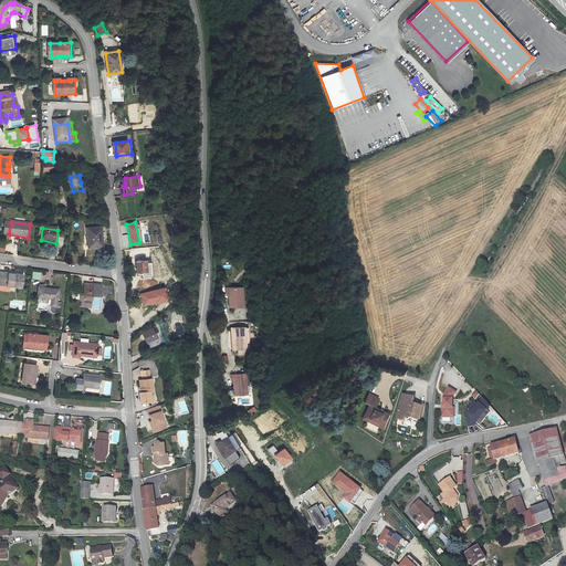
[(93,228),(79,228),(80,249),(94,248),(93,228)]
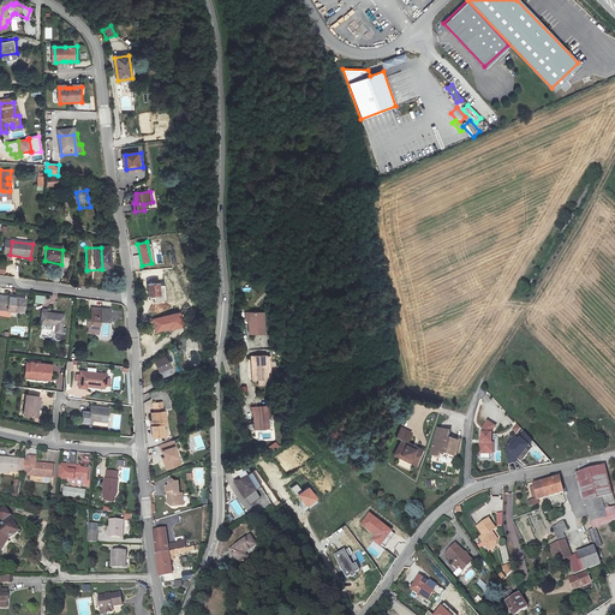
[(154,300),(165,299),(163,284),(148,285),(149,297),(154,297),(154,300)]
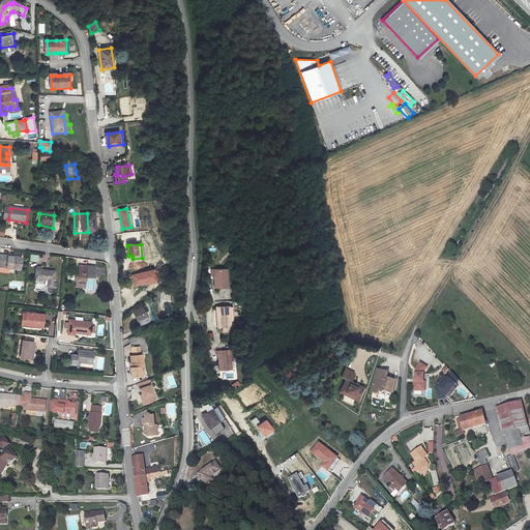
[(0,253),(0,264),(21,268),(23,256),(0,253)]
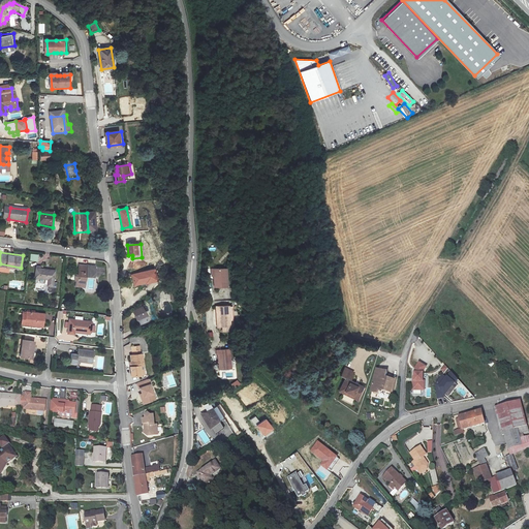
[(31,253),(29,260),(37,261),(38,254),(31,253)]
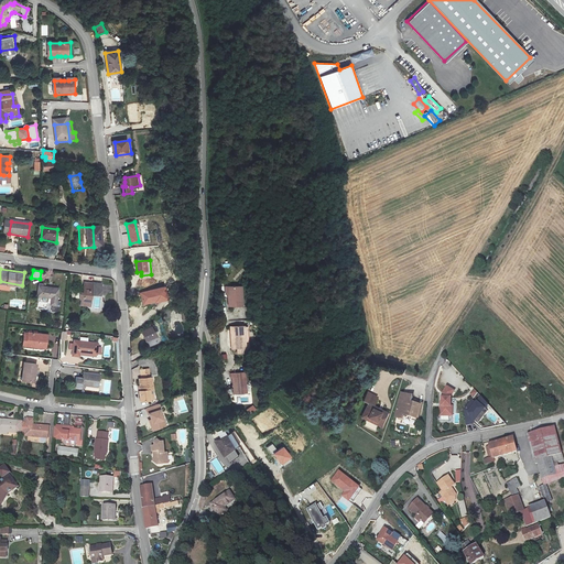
[(104,296),(105,285),(87,282),(86,293),(83,292),(82,299),(84,299),(83,306),(89,306),(89,304),(93,304),(94,295),(104,296)]
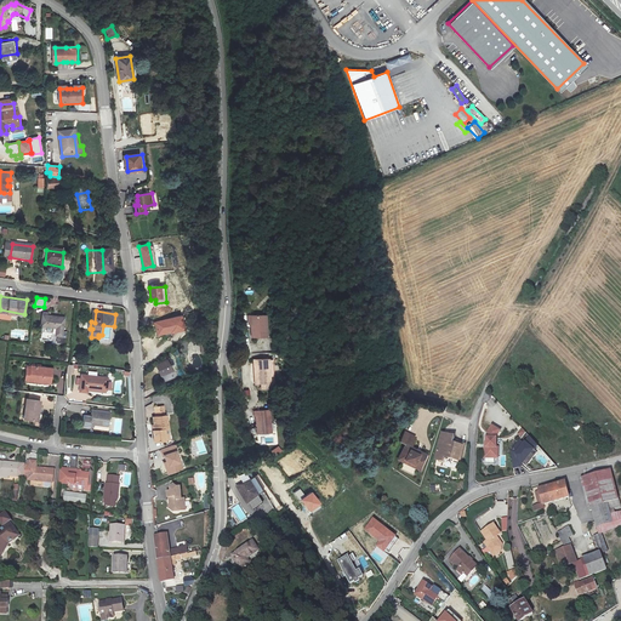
[(62,334),(64,315),(44,313),(43,323),(57,325),(56,332),(62,334)]
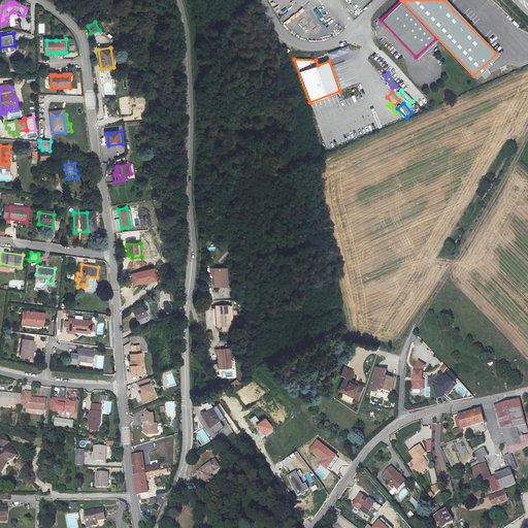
[(155,267),(131,273),(133,285),(158,279),(155,267)]
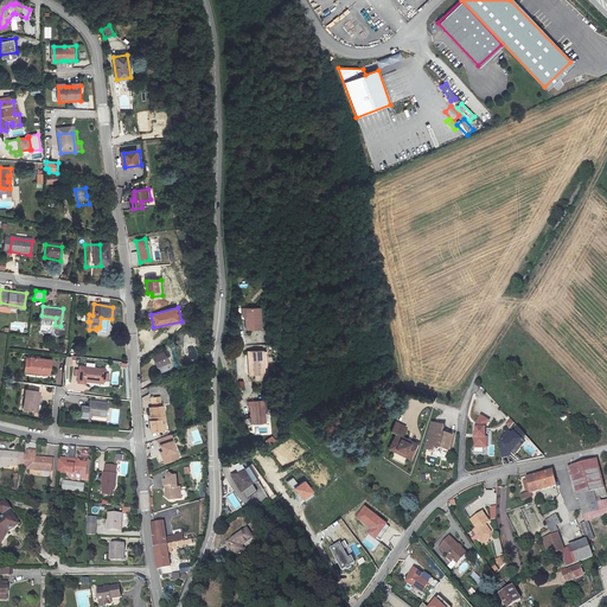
[(256,308),(243,311),(243,318),(246,332),(259,331),(256,308)]
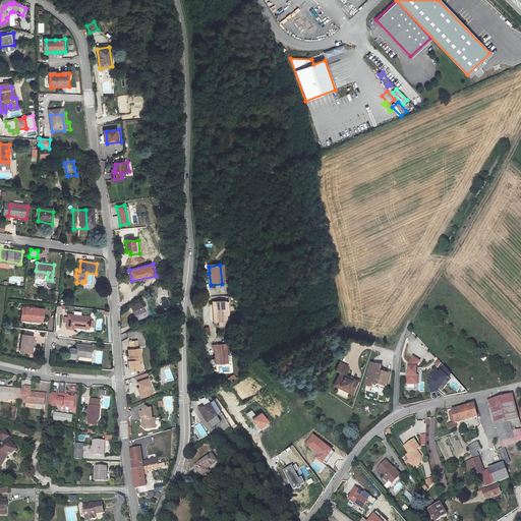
[(228,322),(226,300),(214,301),(215,314),(217,313),(218,323),(228,322)]
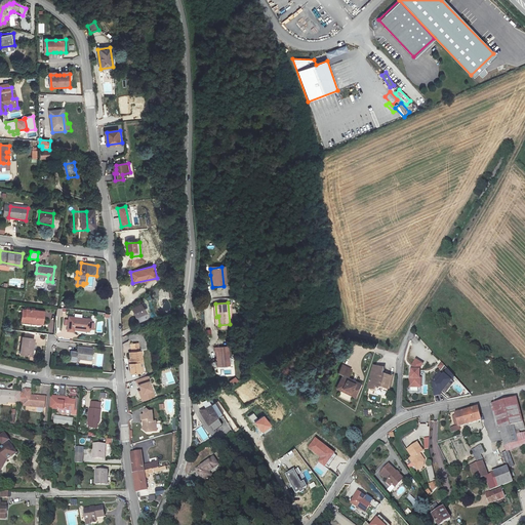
[(142,307),(133,311),(137,319),(145,316),(142,311),(144,310),(142,307)]
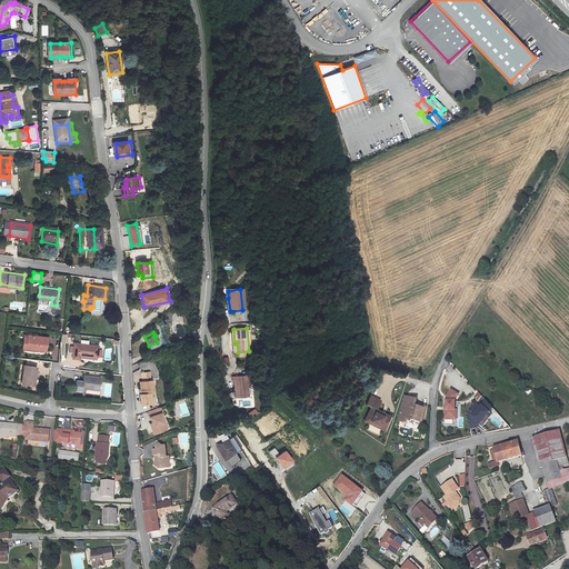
[(30,335),(28,346),(36,346),(36,350),(47,351),(48,337),(30,335)]
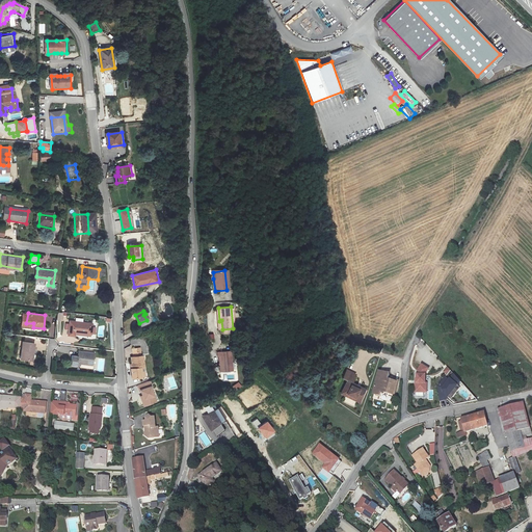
[(70,321),(69,335),(75,336),(75,331),(90,334),(91,324),(70,321)]
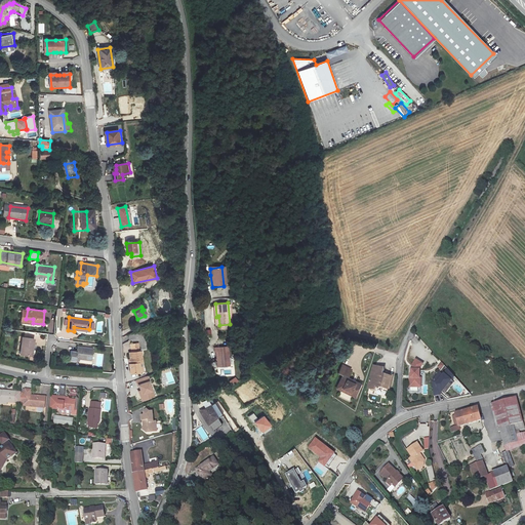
[(135,332),(126,335),(126,340),(128,342),(135,341),(135,344),(129,344),(130,352),(127,353),(127,358),(125,359),(128,373),(143,371),(139,350),(144,349),(142,336),(135,332)]
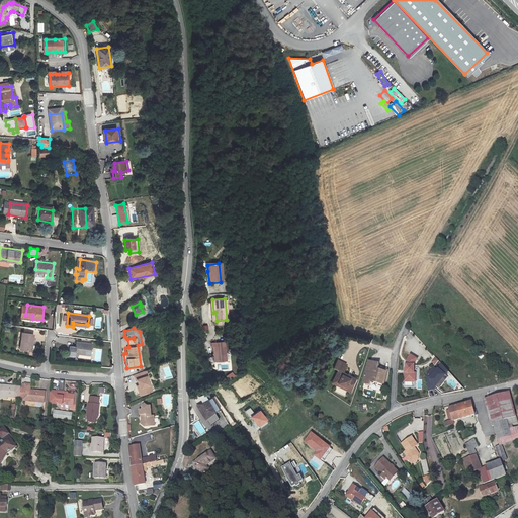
[(34,333),(23,332),(22,347),(31,348),(32,340),(34,340),(34,333)]
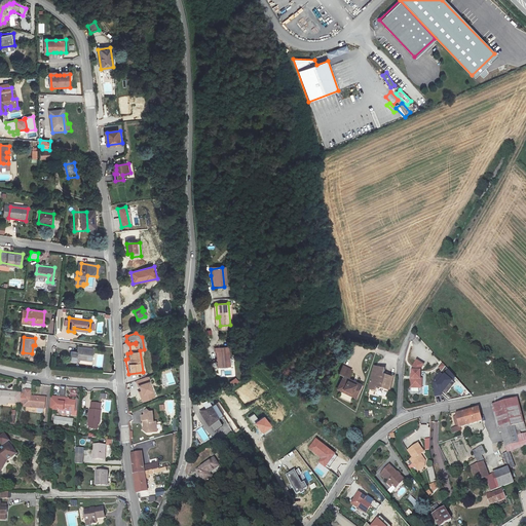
[(415,346),(421,341),(417,337),(412,342),(415,346)]
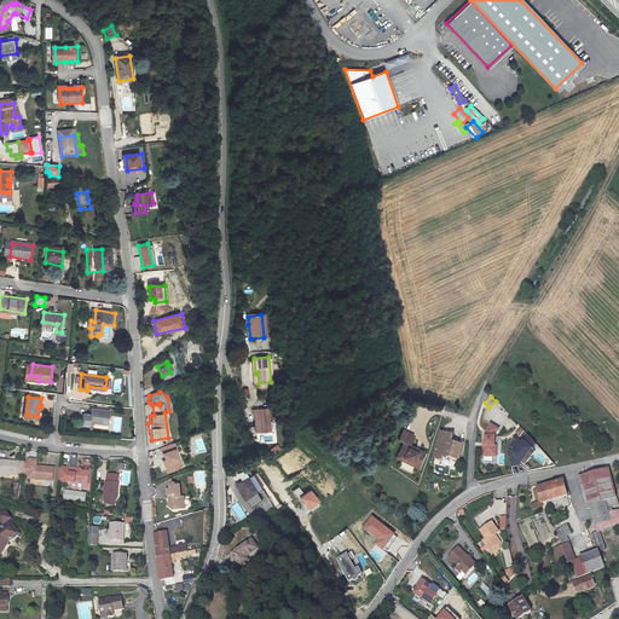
[(86,414),(84,426),(91,427),(92,421),(108,423),(110,410),(94,409),(93,414),(86,414)]
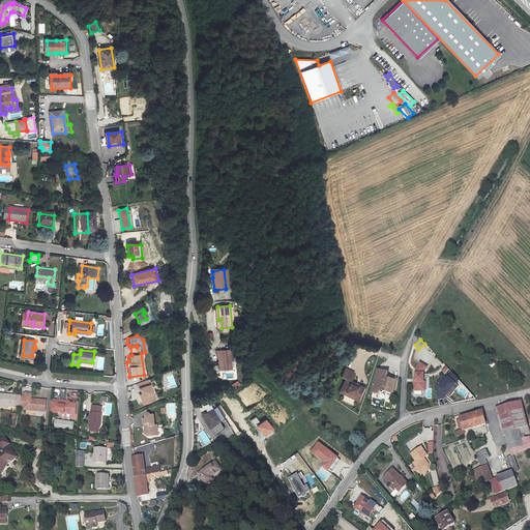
[(230,371),(228,352),(215,353),(216,358),(219,358),(221,372),(230,371)]
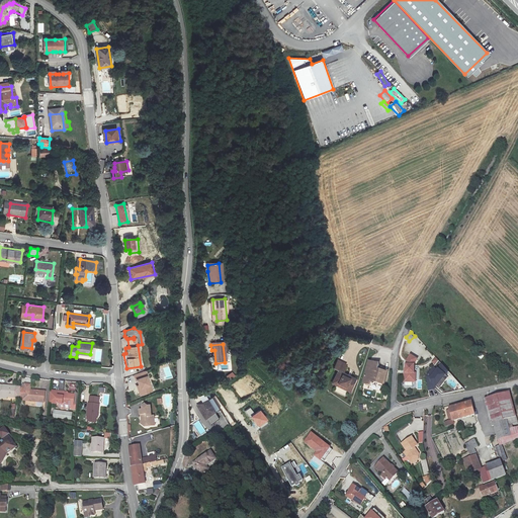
[(405,372),(404,381),(413,382),(414,373),(415,364),(418,359),(411,355),(407,362),(407,365),(406,373),(405,372)]
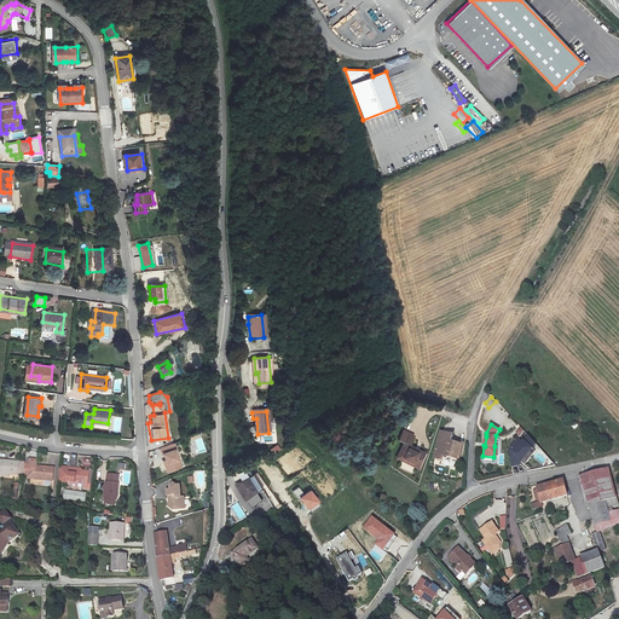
[(206,451),(202,438),(197,439),(196,433),(190,435),(196,455),(206,451)]
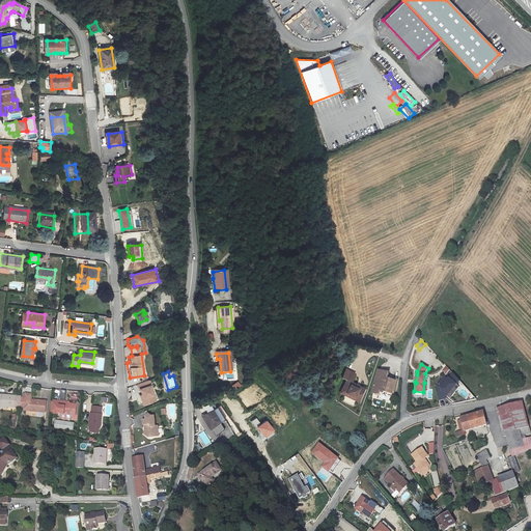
[(356,393),(361,394),(364,388),(351,384),(353,375),(343,372),(340,382),(346,383),(342,396),(347,398),(348,396),(355,397),(356,393)]
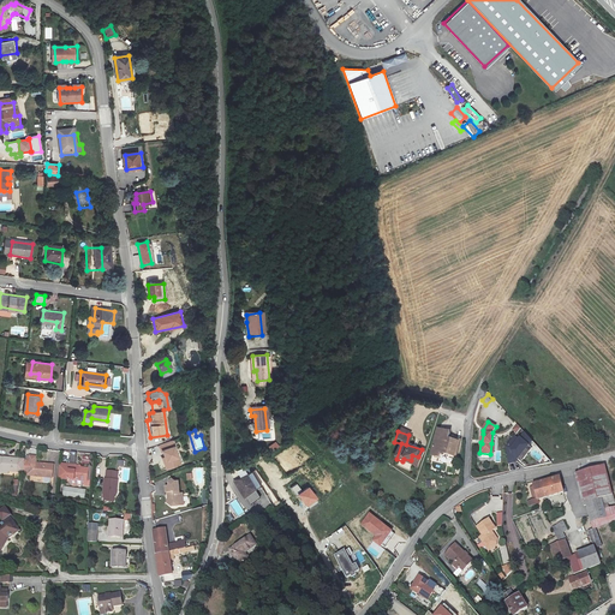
[(453,453),(459,437),(442,433),(439,443),(433,442),(429,454),(439,457),(440,452),(441,448),(453,453)]
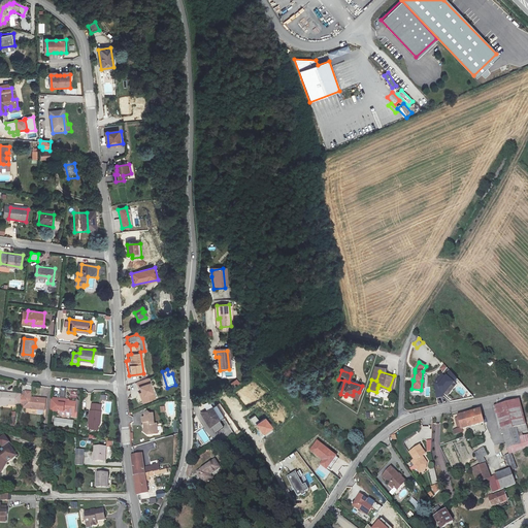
[(145,384),(147,383),(144,375),(133,380),(135,385),(138,384),(140,389),(141,391),(137,393),(140,401),(150,397),(146,390),(147,390),(145,384)]
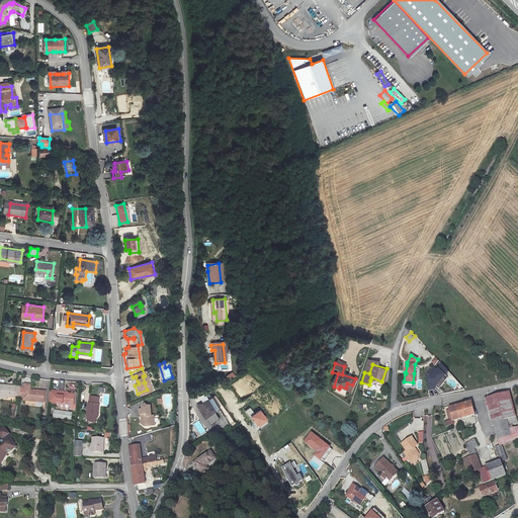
[(389,369),(386,368),(381,381),(371,377),(370,380),(383,384),(389,369)]
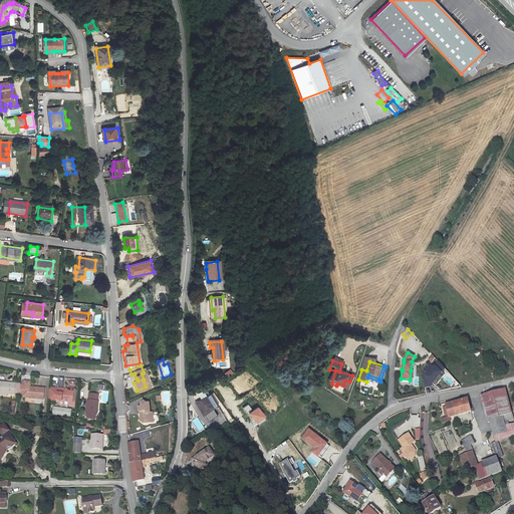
[(230,368),(224,372),(227,377),(233,372),(230,368)]
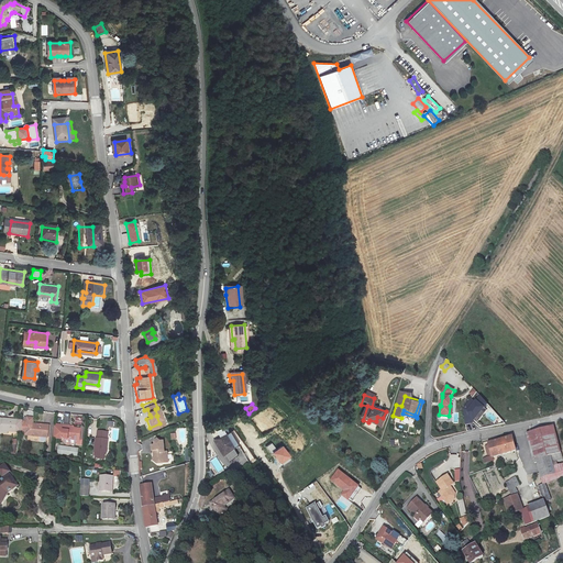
[(485,412),(477,405),(467,414),(475,421),(485,412)]
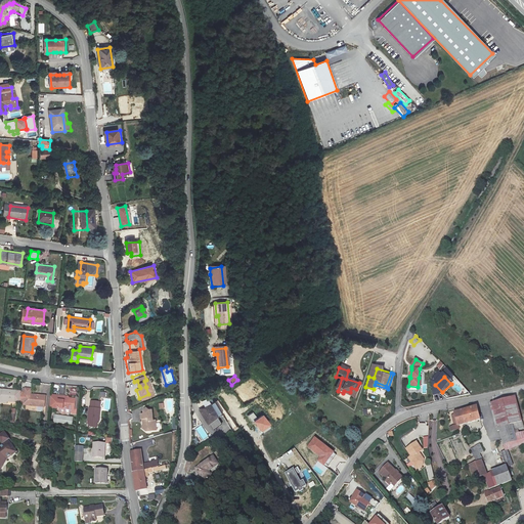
[(354,396),(356,389),(351,388),(350,392),(344,391),(343,393),(354,396)]
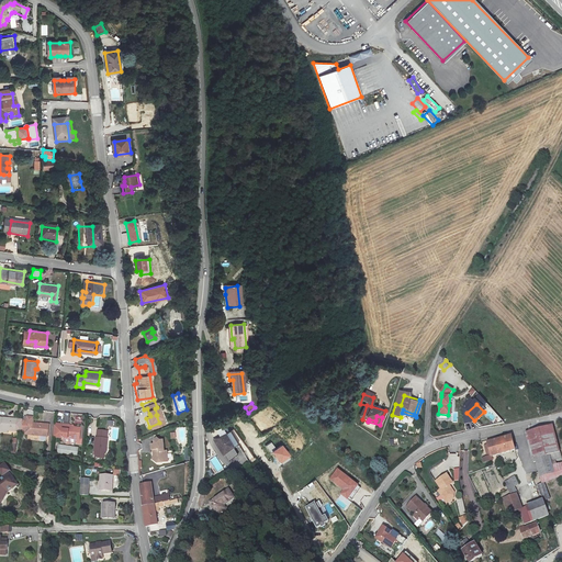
[(22,419),(0,417),(0,428),(21,430),(22,419)]
